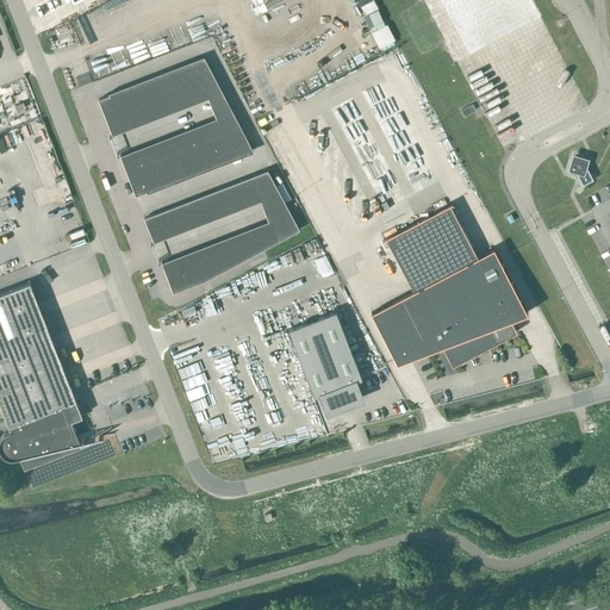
[(380,51),(397,43),(387,27),(372,36),(380,51)]
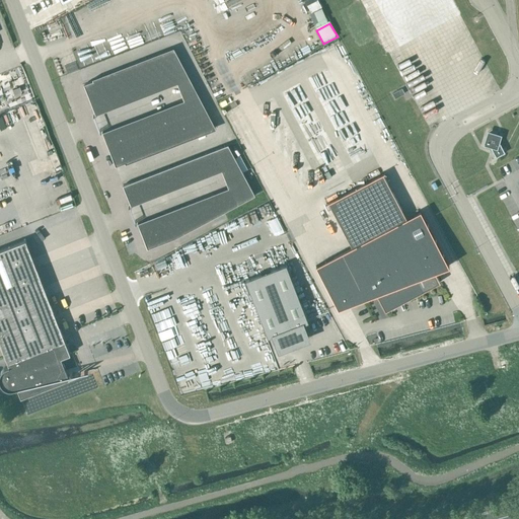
[(83,84),(95,115),(178,82),(187,103),(103,135),(116,166),(215,128),(174,50),(83,84)]
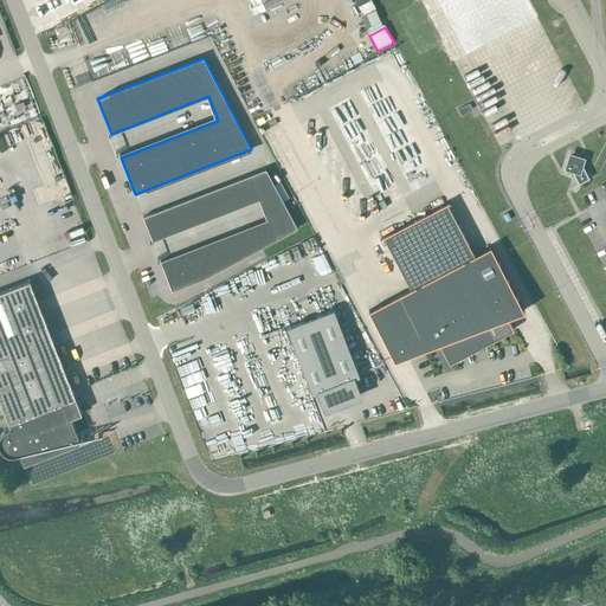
[(462,115),(472,109),(469,103),(458,109),(462,115)]
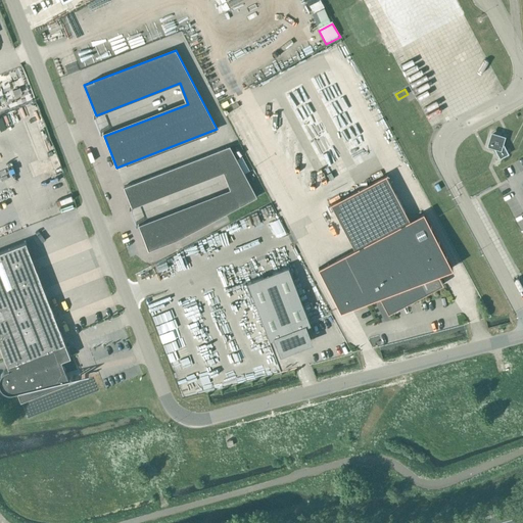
[(500,158),(509,153),(502,141),(503,137),(492,134),(489,144),(492,145),(495,150),(500,158)]
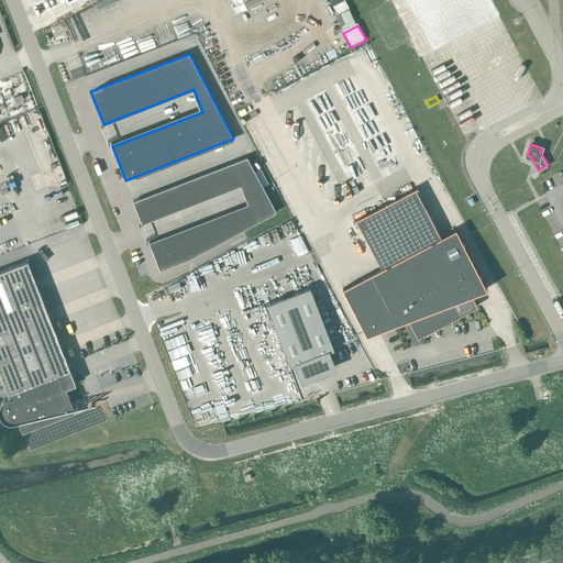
[(247,156),(133,200),(141,221),(242,183),(251,205),(150,243),(159,268),(190,257),(276,210),(247,156)]
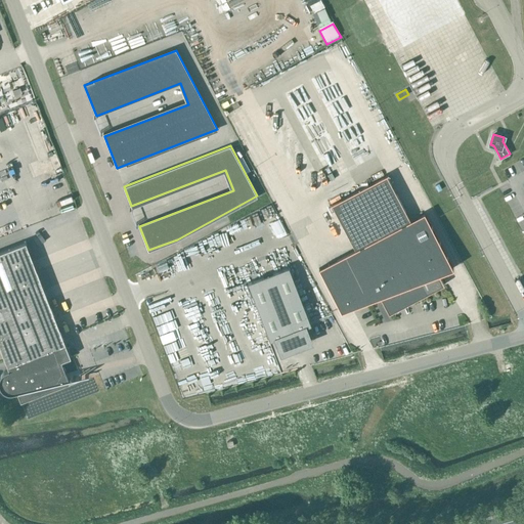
[(355,249),(319,268),(341,310),(380,296),(389,313),(444,285),(438,273),(453,268),(424,213),(410,220),(386,175),(332,204),(355,249)]
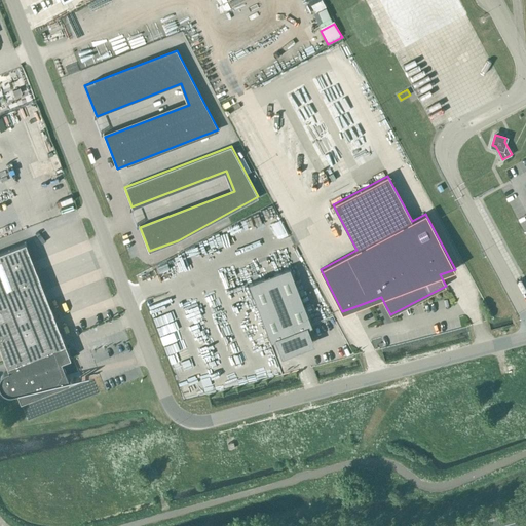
[(62,362),(71,359),(26,242),(0,253),(0,347),(8,371),(6,371),(3,374),(0,377),(0,387),(0,388),(2,391),(6,393),(10,395),(13,395),(17,393),(21,403),(70,383),(62,362)]
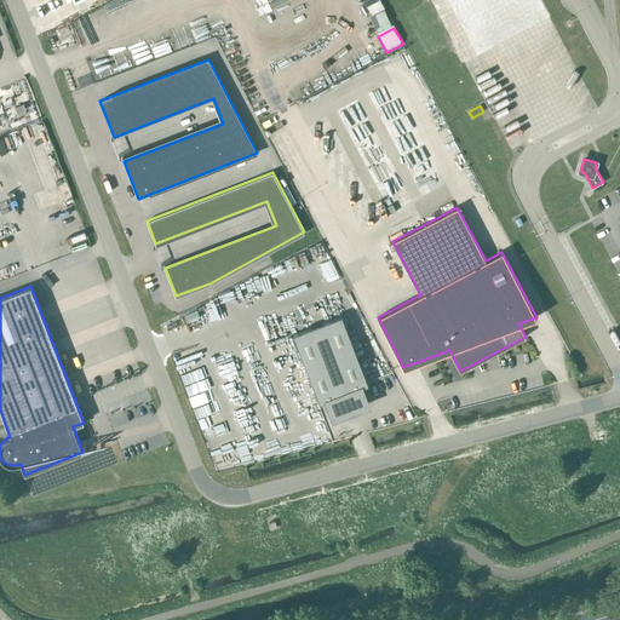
[(368,384),(342,315),(292,334),(319,403),(328,400),(334,415),(365,403),(360,388),(368,384)]
